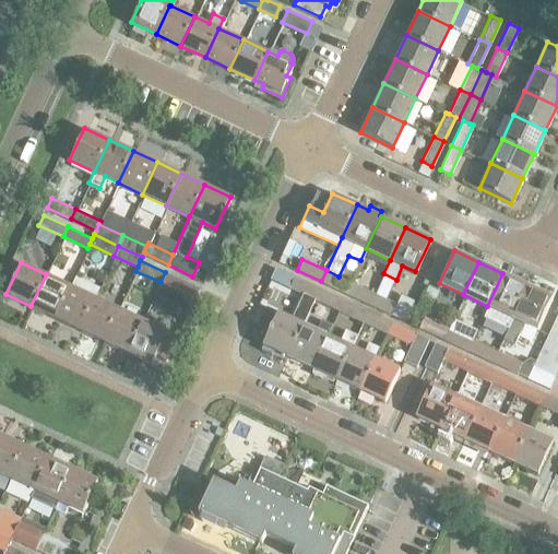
[(321,281),(345,292),(351,281),(339,277),(327,270),(321,281)]
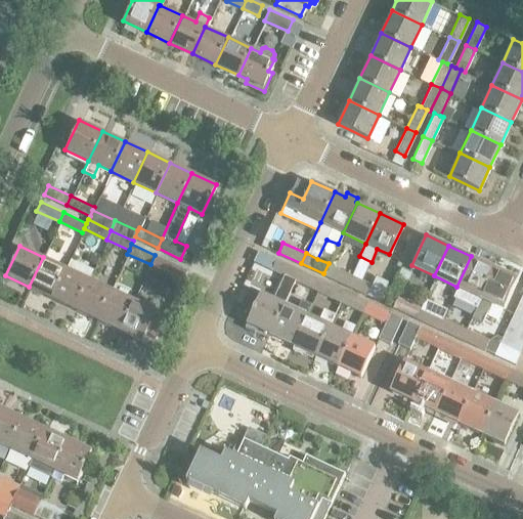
[(155,255),(150,264),(145,274),(177,289),(186,269),(177,265),(155,255)]
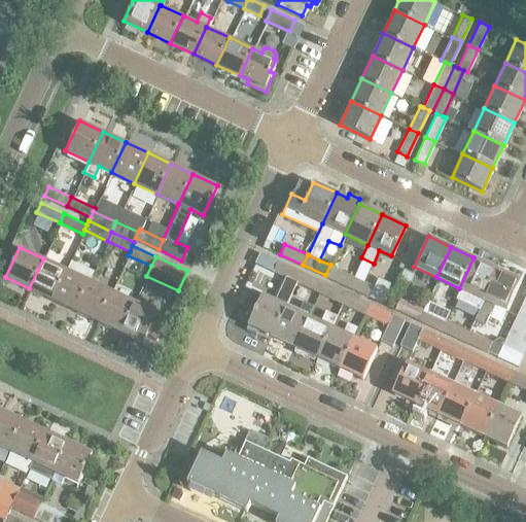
[(459,288),(483,299),(496,268),(474,257),(459,288)]
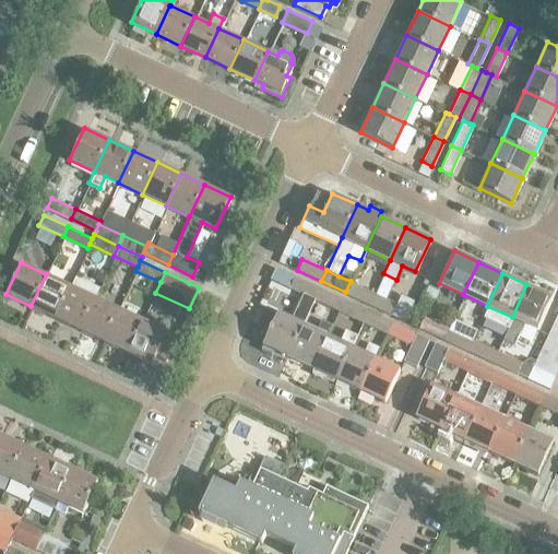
[(31,306),(55,317),(70,285),(46,274),(31,306)]
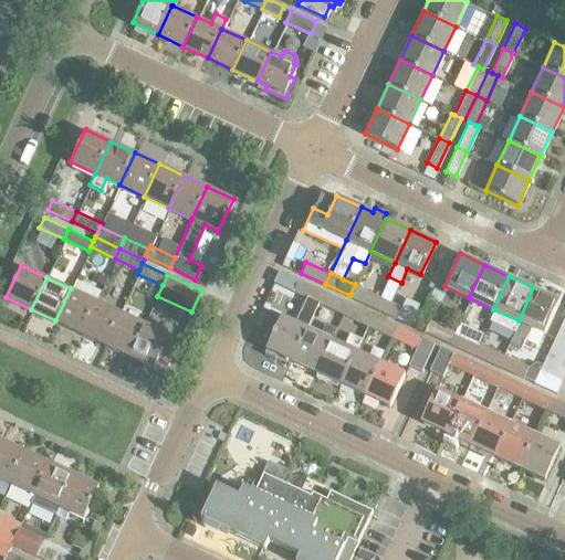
[(293,289),(307,296),(317,300),(323,289),(297,278),(293,289)]
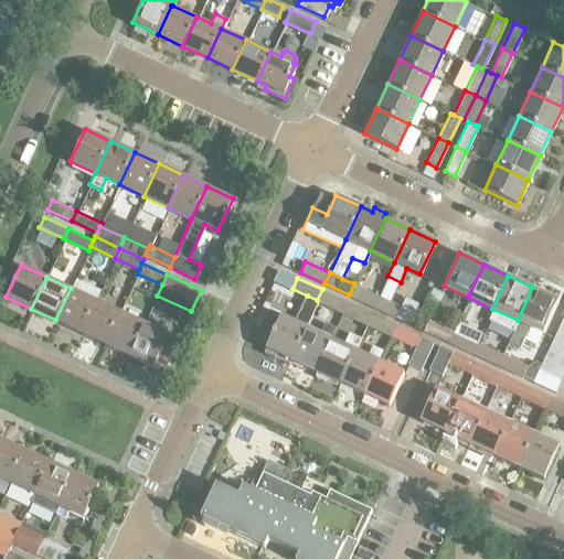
[(349,294),(373,307),(379,296),(354,283),(349,294)]
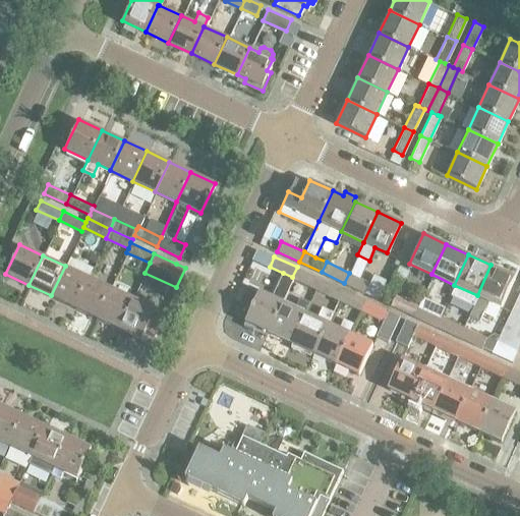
[(490,265),(477,295),(467,314),(479,321),(488,300),(500,306),(514,276),(490,265)]
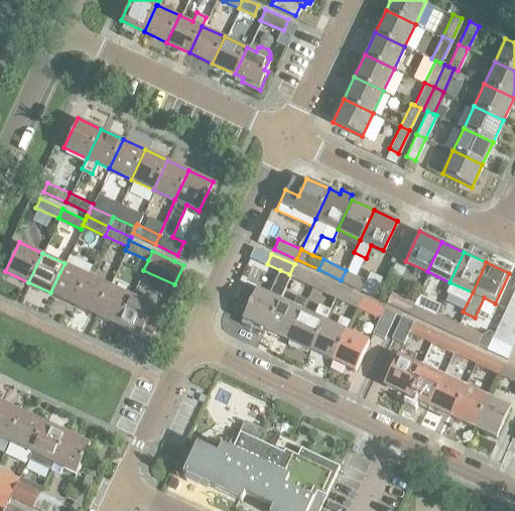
[(50,292),(73,303),(87,273),(65,263),(50,292)]
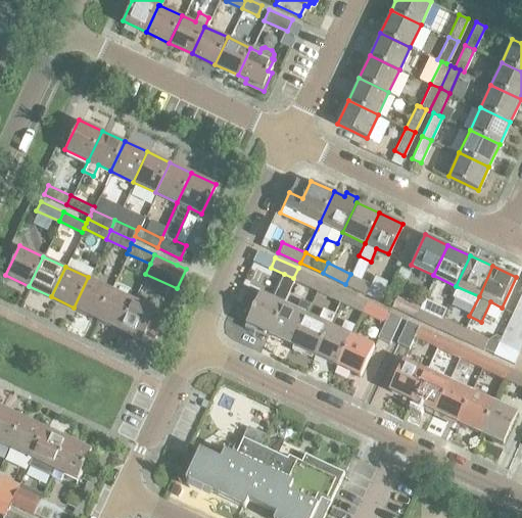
[(298,268),(293,278),(294,278),(317,289),(321,279),(298,268)]
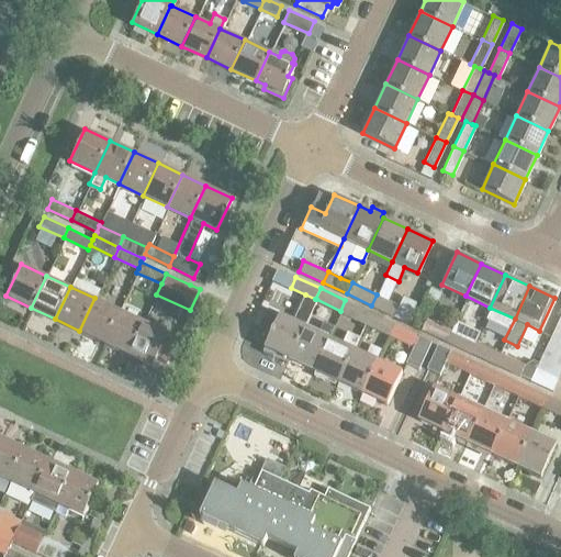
[(396,303),(391,314),(405,321),(415,300),(401,293),(396,303)]
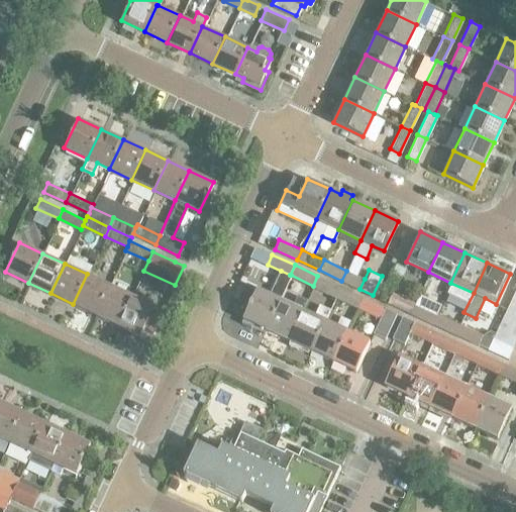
[(266,328),(280,299),(291,275),(290,275),(281,271),(270,294),(256,288),(242,318),(266,328)]
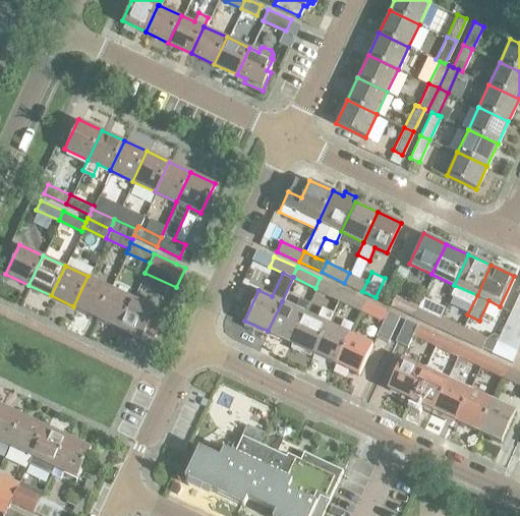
[(344,283),(362,291),(367,281),(349,273),(344,283)]
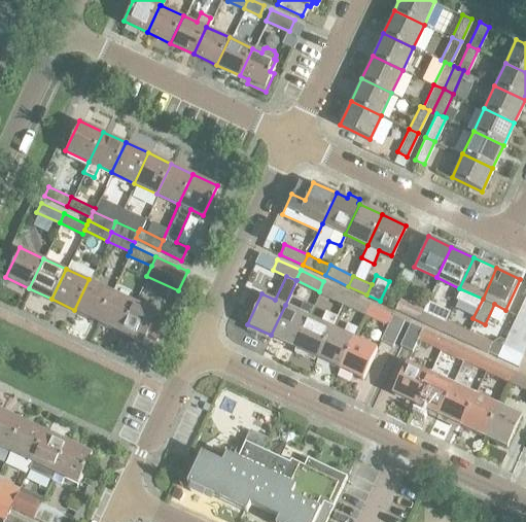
[(74,310),(97,320),(111,290),(89,279),(74,310)]
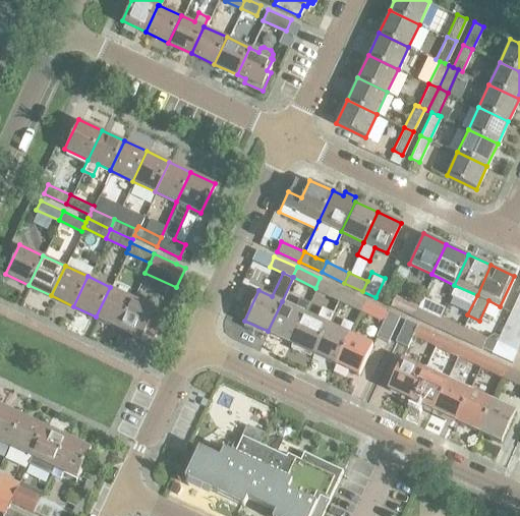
[(320,278),(315,288),(338,298),(342,288),(320,278)]
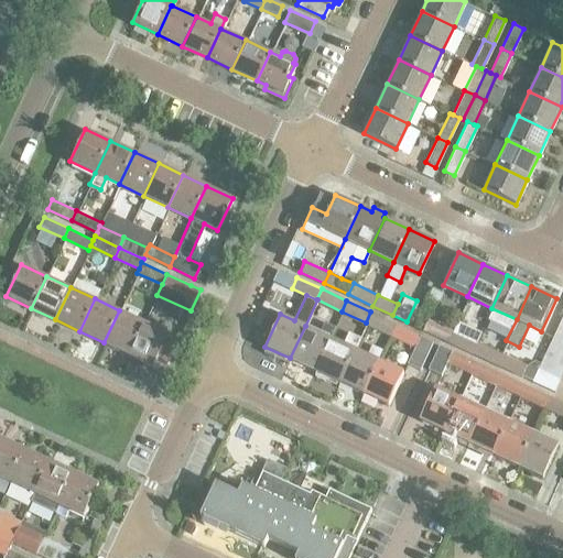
[(104,342),(128,353),(143,321),(119,310),(104,342)]
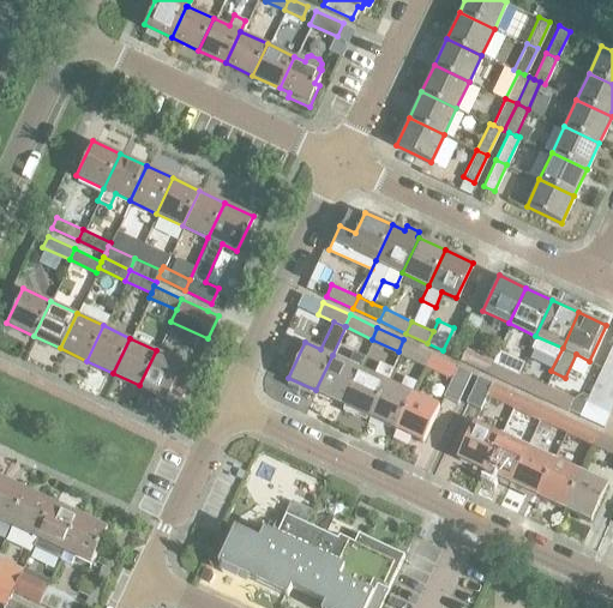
[(403,339),(398,351),(425,363),(430,353),(403,339)]
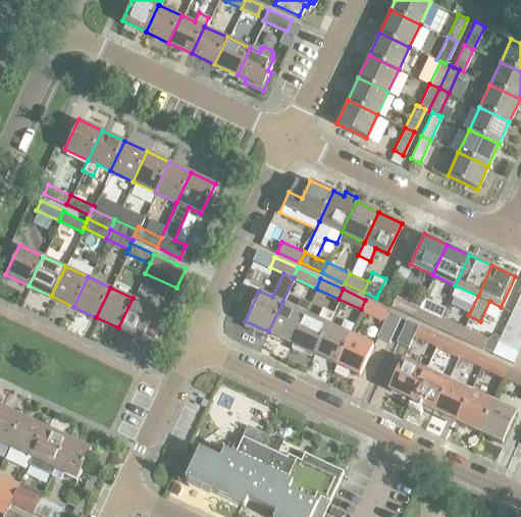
[(391,305),(414,315),(419,304),(396,293),(391,305)]
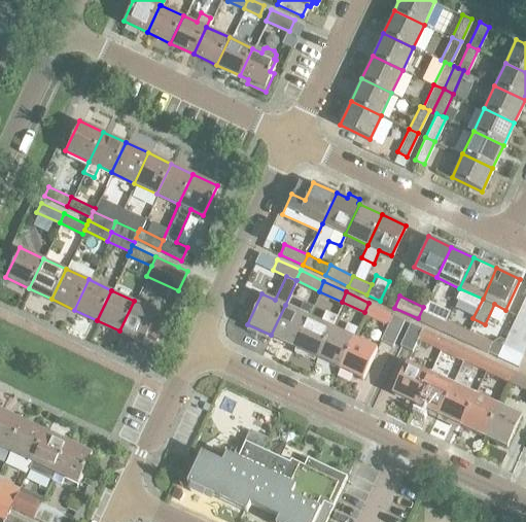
[(134,301),(119,331),(143,342),(145,337),(154,341),(165,317),(156,312),(158,312),(134,301)]
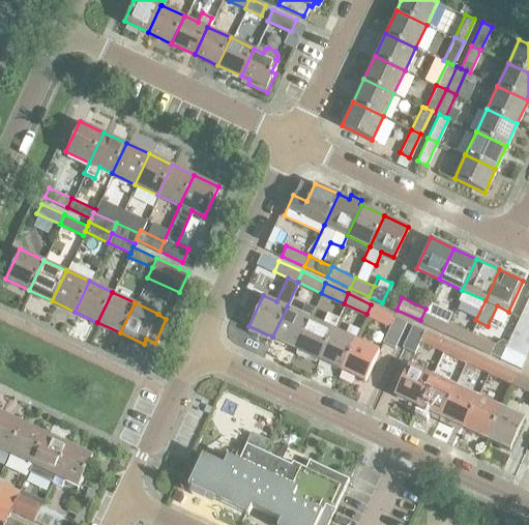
[(272,337),(295,348),(310,317),(314,307),(304,302),(299,313),(287,307),(272,337)]
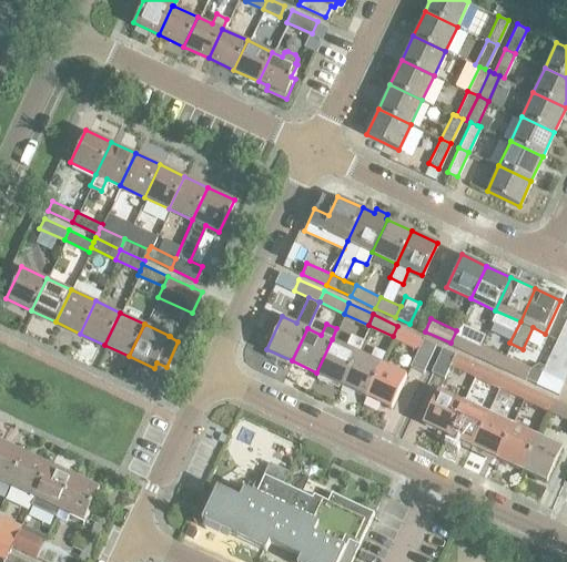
[(397,326),(393,336),(416,347),(421,336),(397,326)]
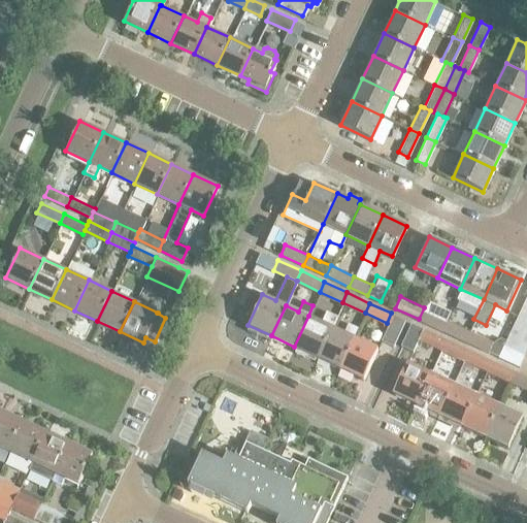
[(526,305),(522,304),(517,314),(526,318),(526,305)]
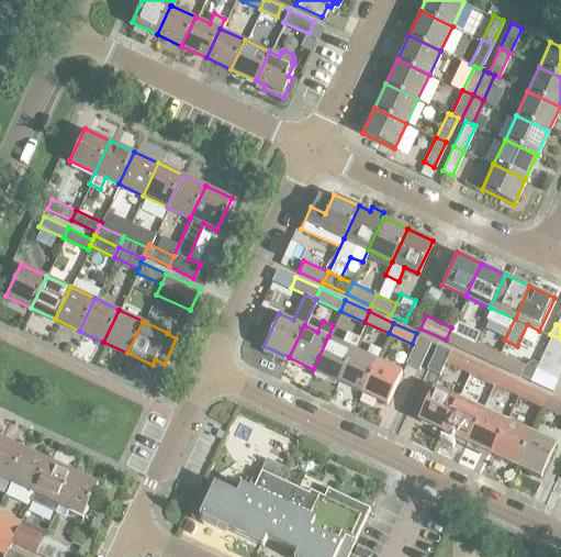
[(446,340),(470,351),(475,338),(451,327),(446,340)]
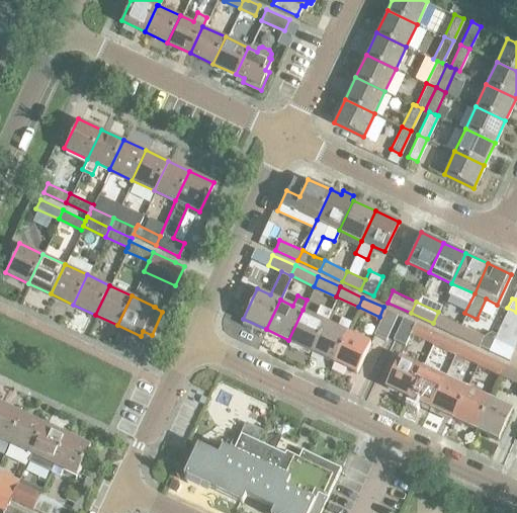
[(311,350),(325,320),(330,310),(320,306),(315,316),(303,310),(288,340),(289,340),(288,344),(296,348),(299,345),(311,350)]
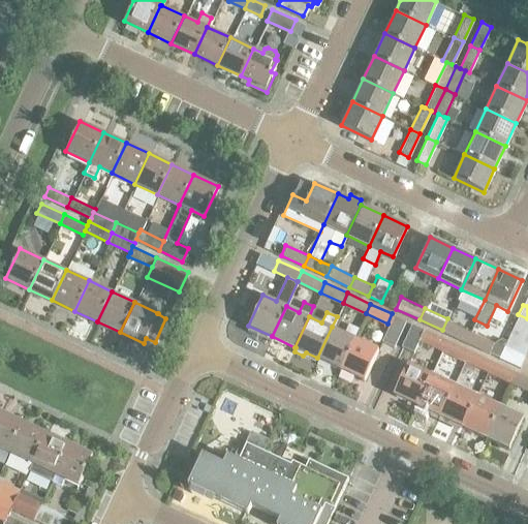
[(392,313),(387,324),(380,339),(392,345),(404,319),(392,313)]
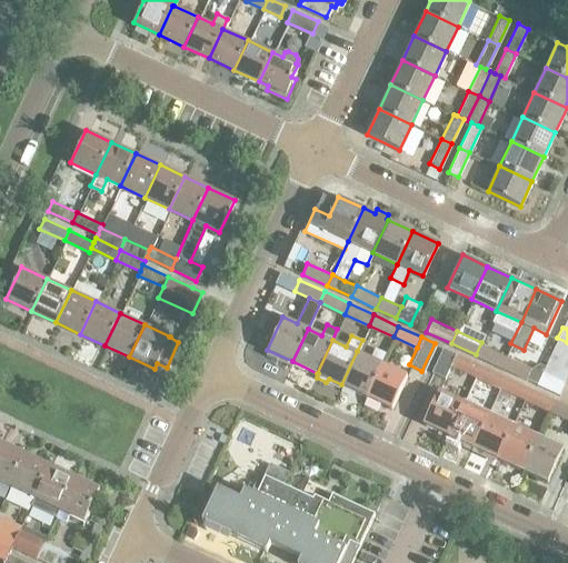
[(567,342),(557,338),(552,349),(567,355),(567,342)]
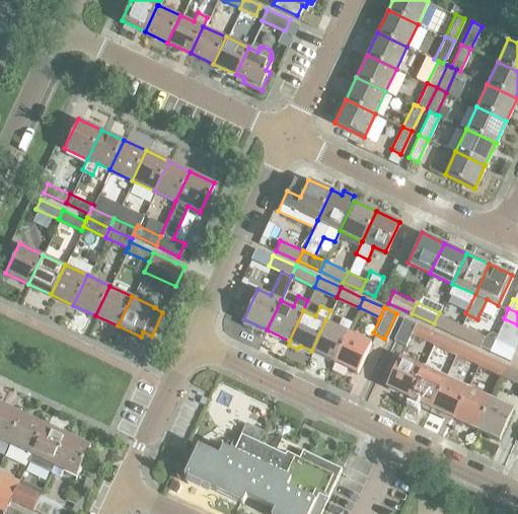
[(434,323),(456,335),(461,322),(439,312),(434,323)]
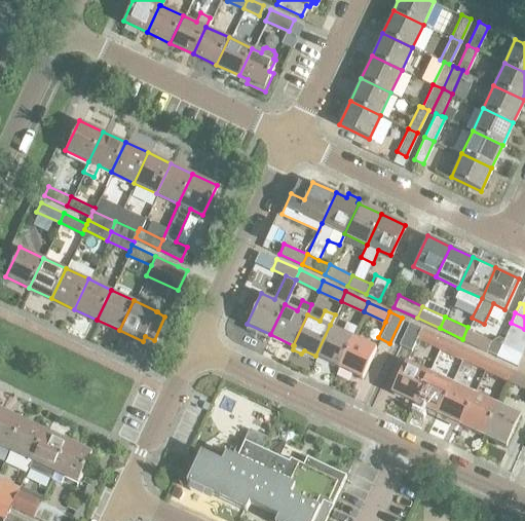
[(411,349),(417,336),(422,326),(409,321),(399,343),(411,349)]
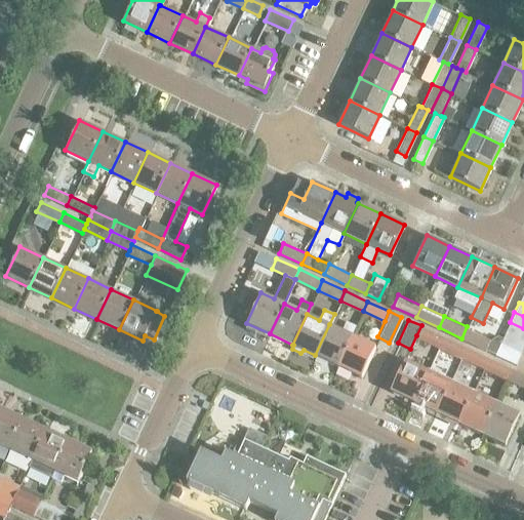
[(523,328),(510,322),(505,332),(523,341),(523,328)]
